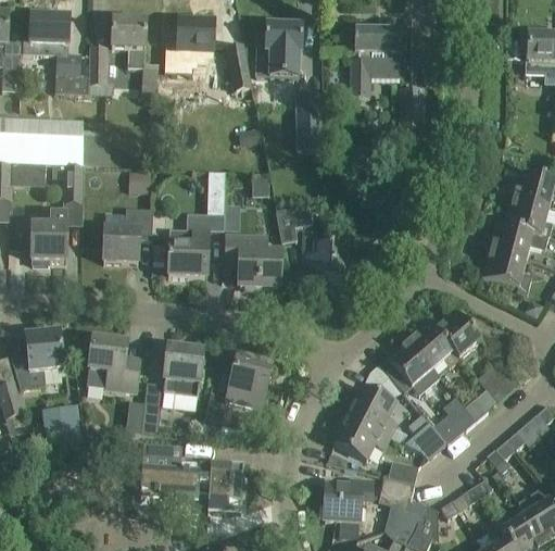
[(0,14),(0,66),(3,67),(2,91),(20,92),(22,42),(8,41),(9,14),(0,14)]
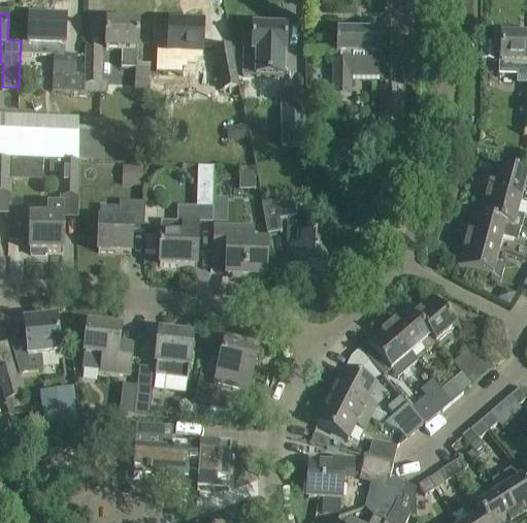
[(66,17),(29,14),(28,40),(23,40),(22,52),(56,53),(54,89),(85,90),(85,73),(76,73),(77,53),(65,52),(66,17)]
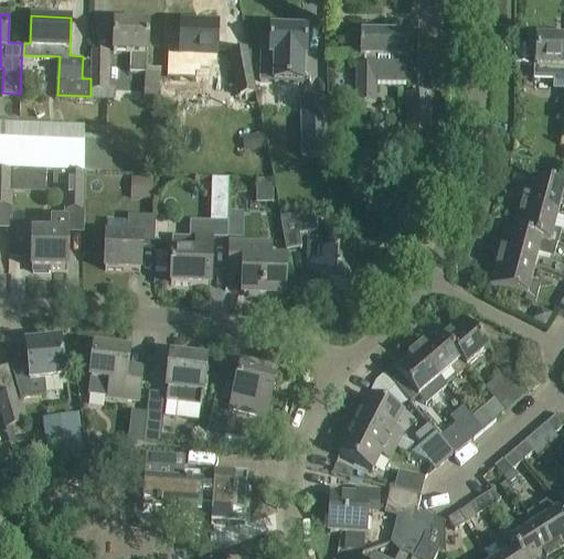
[(148,43),(149,21),(115,19),(114,50),(131,51),(130,68),(147,70),(148,43)]
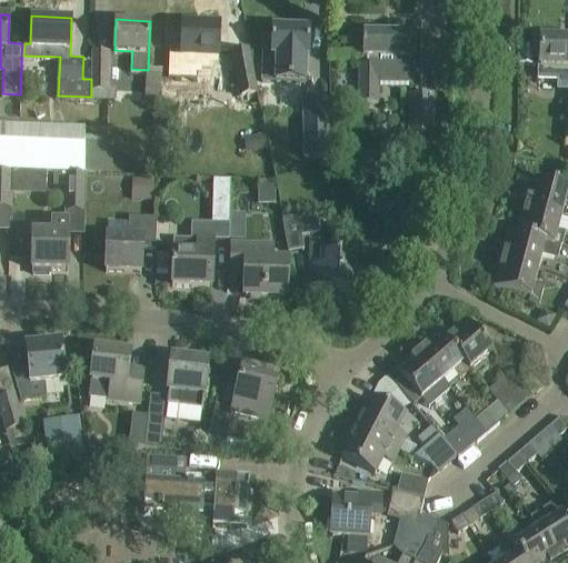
[(169,32),(168,72),(213,73),(217,56),(219,56),(219,46),(220,23),(182,22),(182,32),(169,32)]
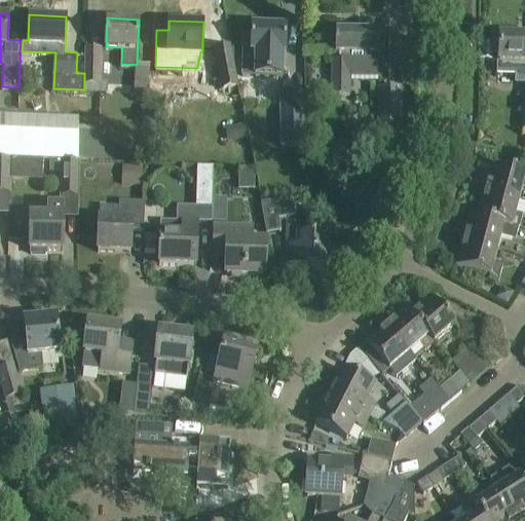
[(244,33),(241,73),(282,75),(283,51),(285,52),(286,26),(253,24),(252,34),(244,33)]
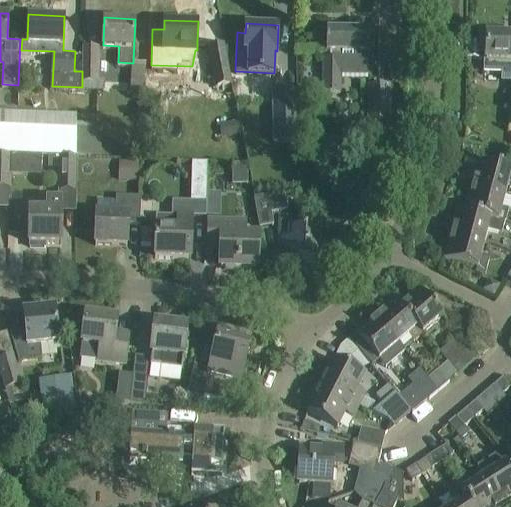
[(503,27),(480,26),(479,35),(479,47),(480,47),(486,47),(485,67),(503,67),(504,76),(510,76),(510,32),(503,32),(503,27)]
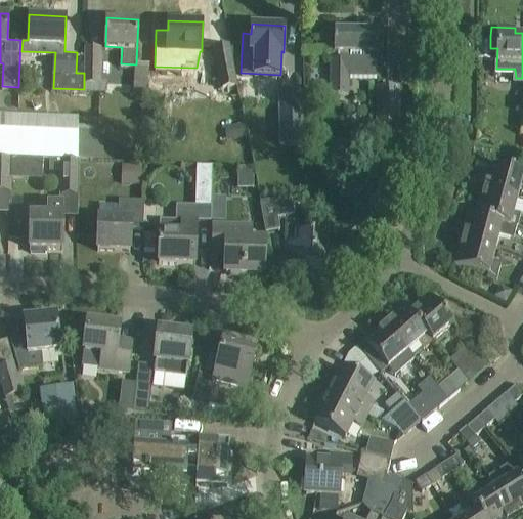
[(351,74),(381,74),(381,57),(378,56),(378,51),(379,51),(379,44),(381,43),(382,34),(380,33),(380,29),(335,28),(335,31),(332,32),(332,46),(334,48),(334,50),(335,50),(335,56),(331,56),(331,92),(351,92),(351,74)]
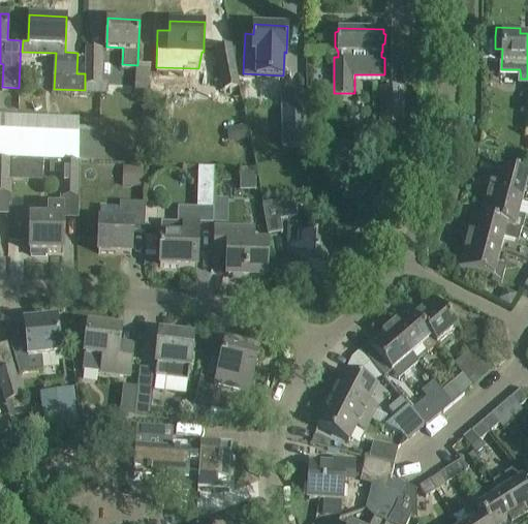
[(485,36),(484,54),(496,54),(496,49),(495,49),(495,36),(485,36)]
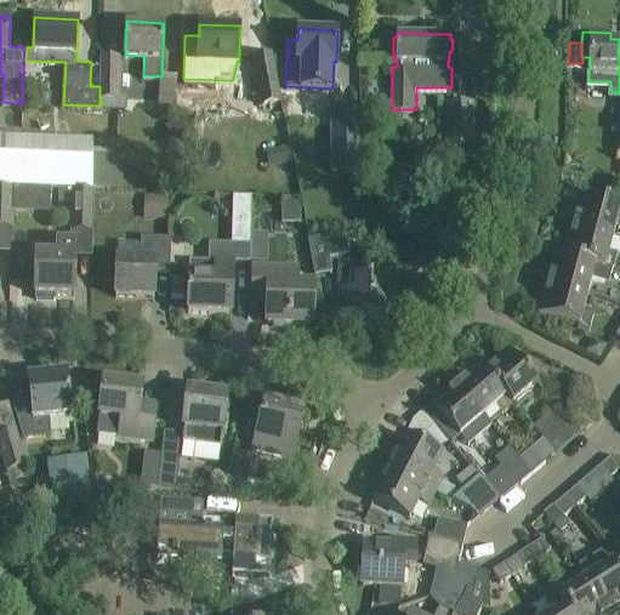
[(272,50),(252,53),(262,102),(263,102),(265,106),(282,102),(272,50)]
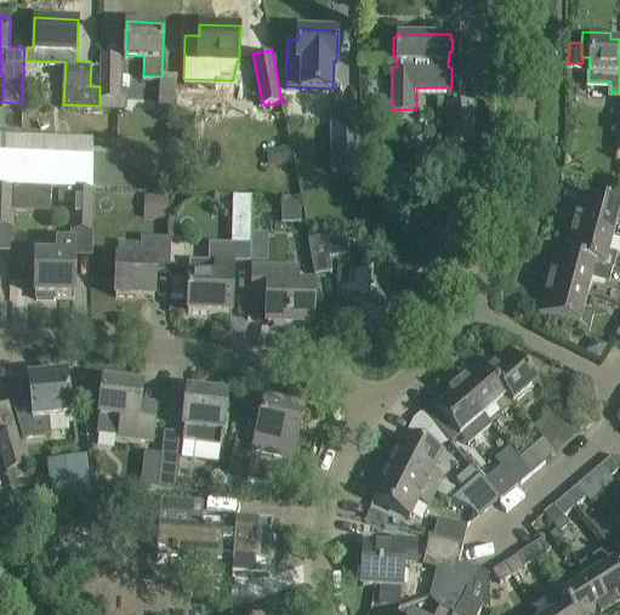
[(119,55),(102,53),(101,86),(100,86),(100,106),(117,107),(119,55)]
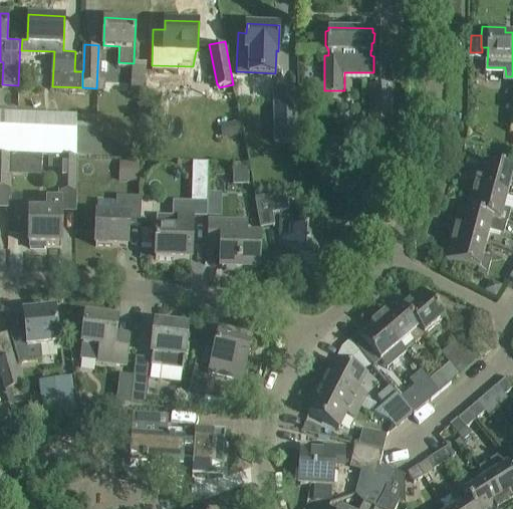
[(390,117),(391,83),(371,82),(371,117),(390,117)]
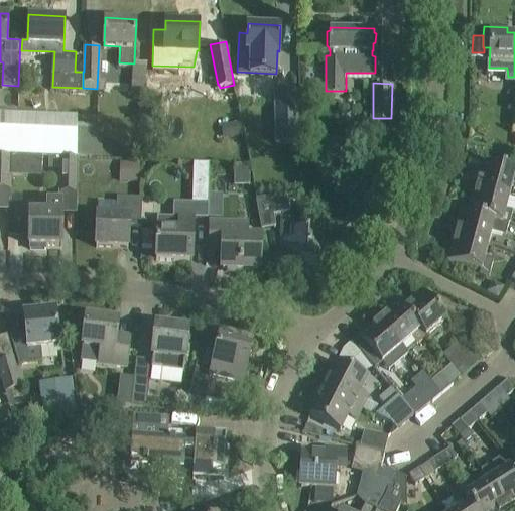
[(298,88),(275,89),(276,140),(278,140),(298,139),(299,139),(298,88)]
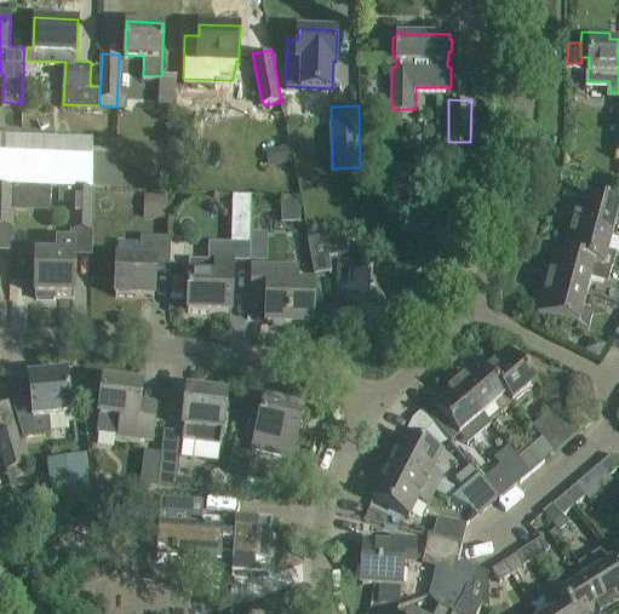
[(92,137),(0,132),(0,181),(91,183),(92,137)]
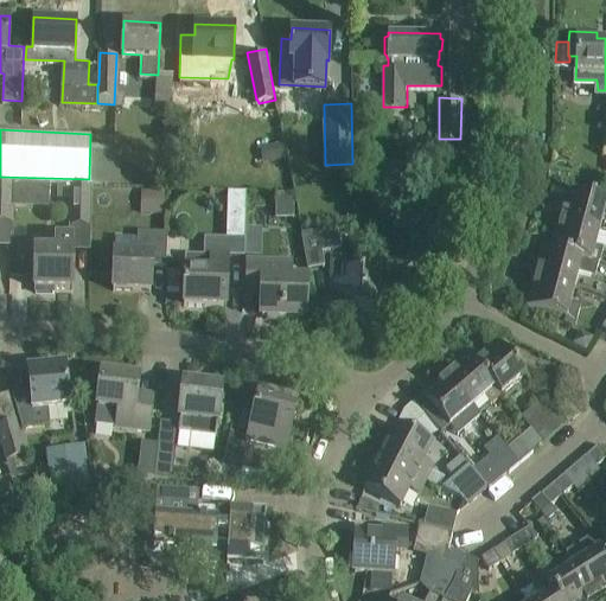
[(286,155),(284,139),(260,144),(263,159),(286,155)]
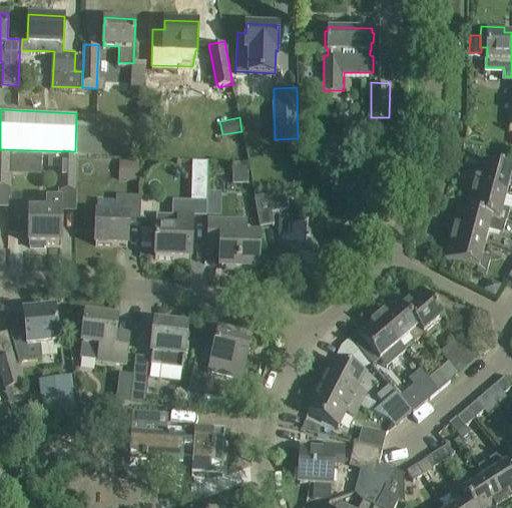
[(11,153),(0,152),(0,185),(10,186),(11,153)]
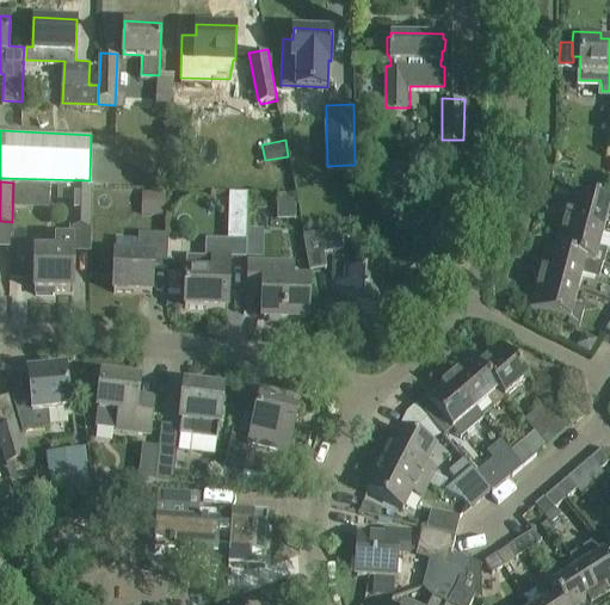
[(93,185),(75,184),(74,226),(92,226),(93,185)]
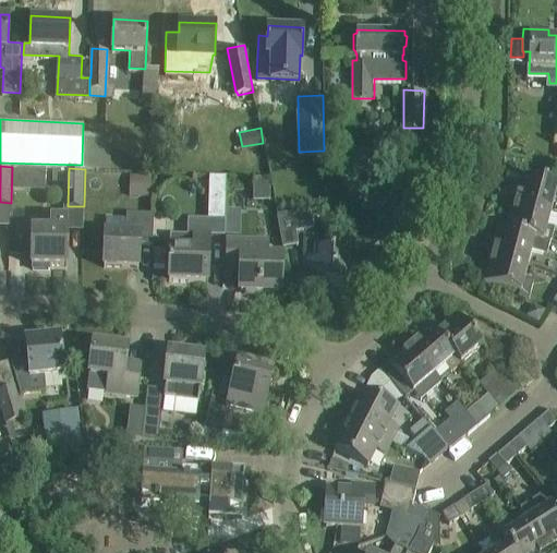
[(138,171),(138,193),(153,193),(154,172),(138,171)]
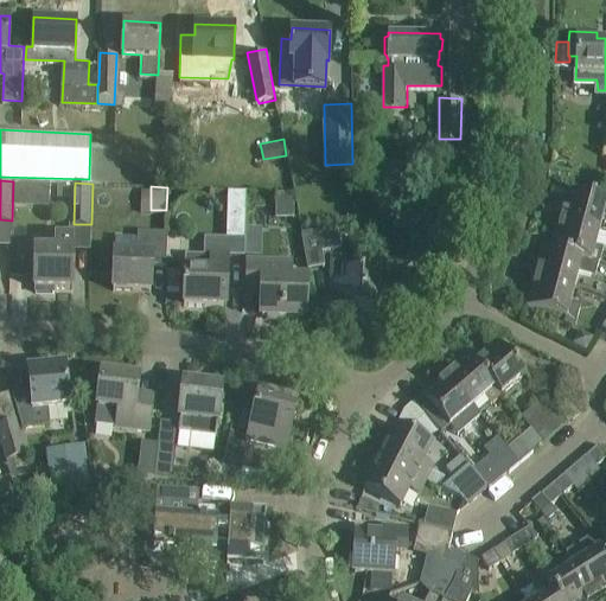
[(605,197),(567,186),(559,218),(600,230),(605,209),(605,197)]
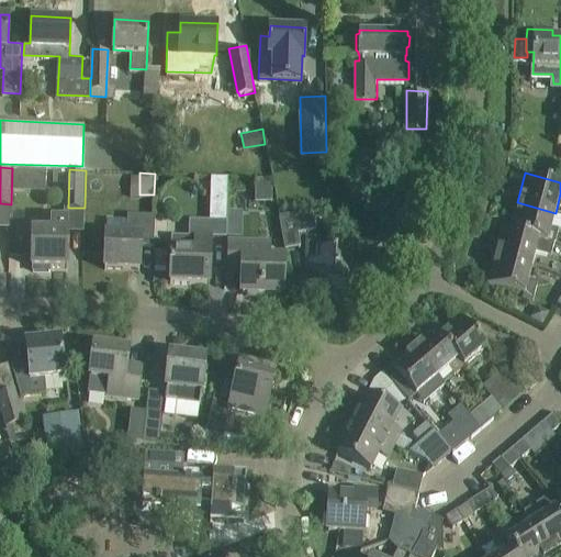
[(228,175),(211,174),(210,218),(226,219),(227,210),(228,175)]
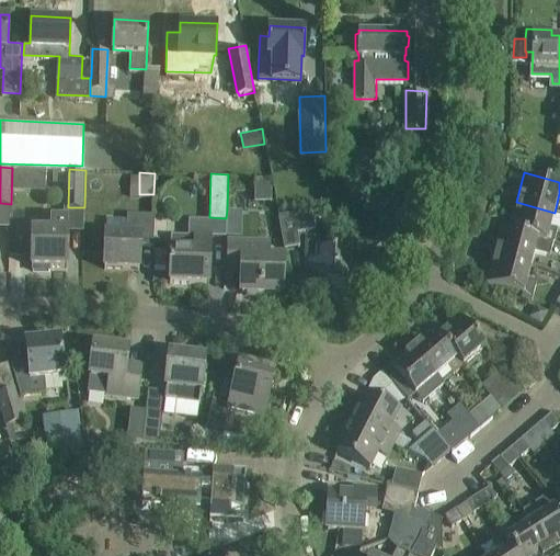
[(555,213),(516,202),(510,227),(501,225),(501,227),(552,241),(552,240),(553,240),(557,226),(551,225),(555,213)]
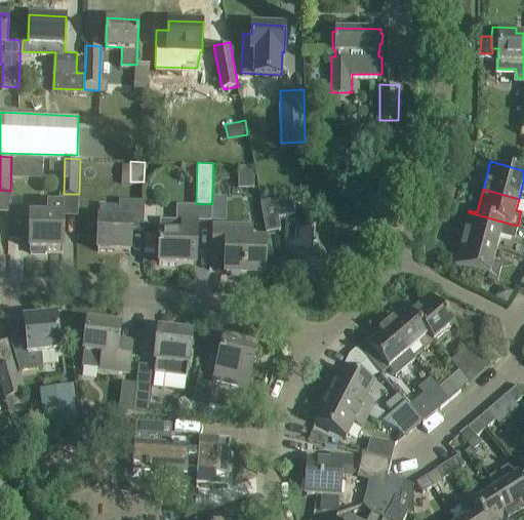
[(292,195),(260,199),(267,231),(281,228),(278,215),(295,212),(292,195)]
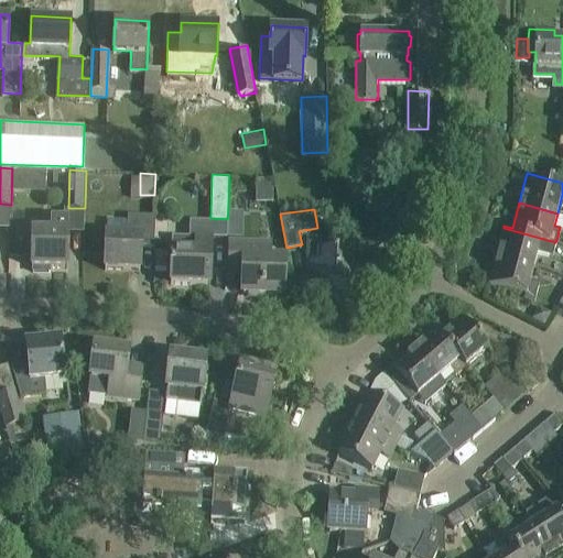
[(227,219),(227,232),(241,233),(241,223),(237,219),(235,219),(235,211),(228,210),(227,219)]
